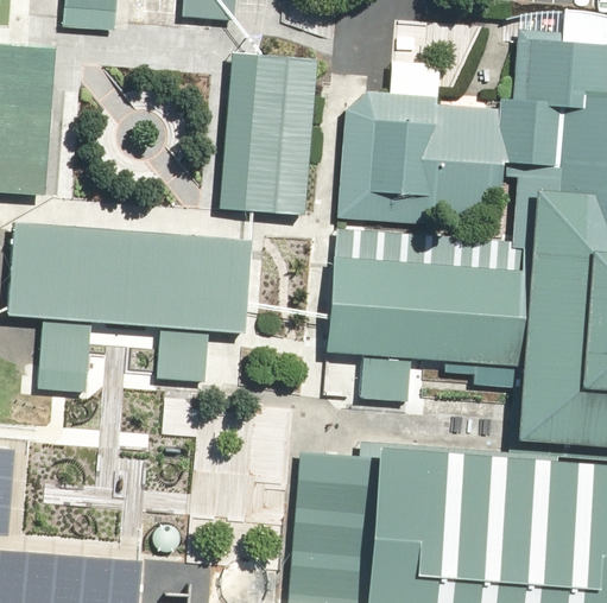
[(64,0),(63,26),(117,29),(118,0),(183,0),(183,17),(234,20),(235,0),(64,0)]
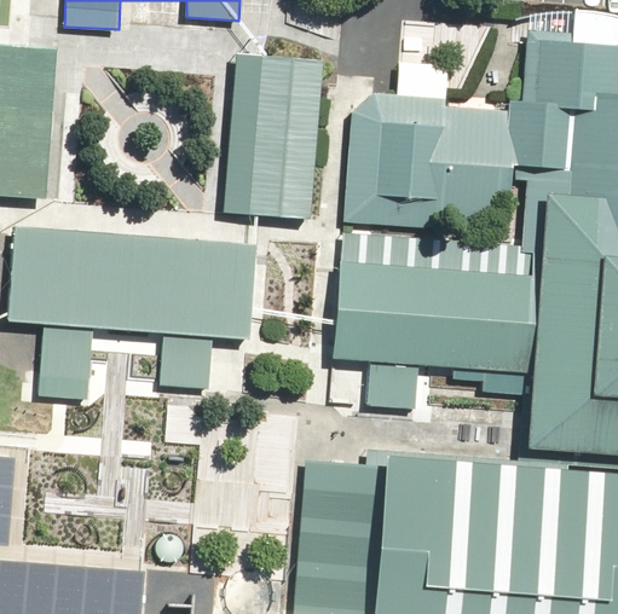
[(532,366),(527,451),(617,456),(617,16),(600,12),(575,10),(572,33),(526,30),(525,45),(523,102),(507,100),(507,109),(446,108),(446,97),(448,67),(399,64),(398,94),(375,93),(350,115),(341,231),(521,241),(521,252),(342,239),(333,355),(367,358),(364,404),(413,407),(415,360),(532,366)]
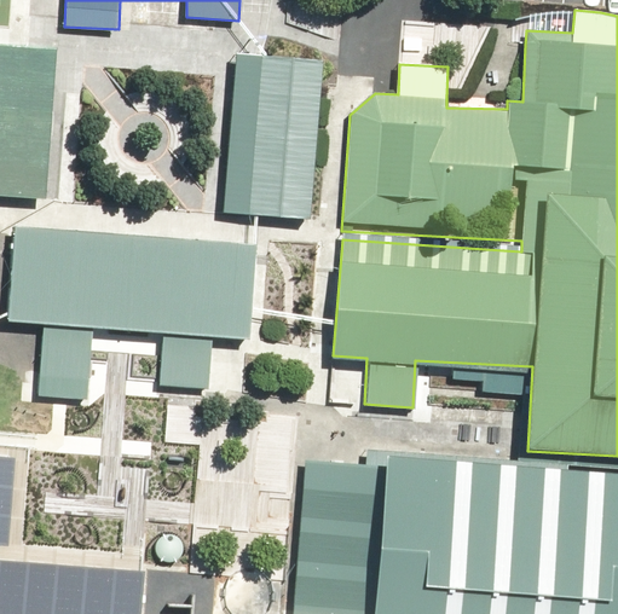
[(63,44),(0,40),(0,192),(55,196),(63,44)]
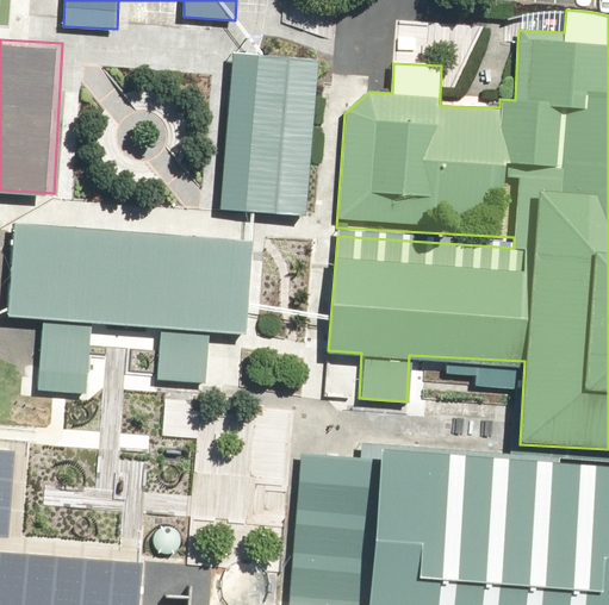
[(311,64),(238,60),(230,220),(302,224),(311,64)]
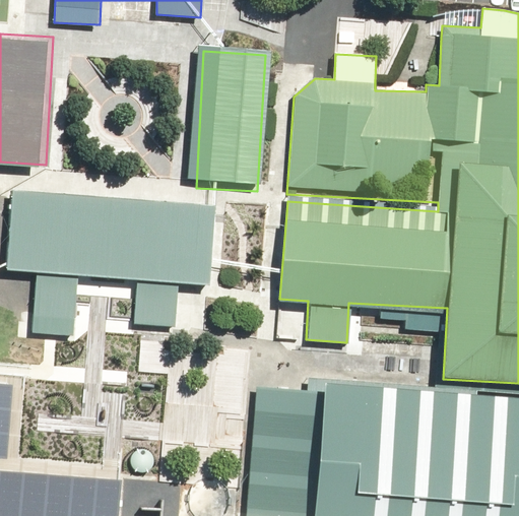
[(213,205),(12,190),(6,269),(37,272),(31,330),(74,333),(78,275),(138,279),(134,322),(177,325),(180,282),(207,284),(213,205)]
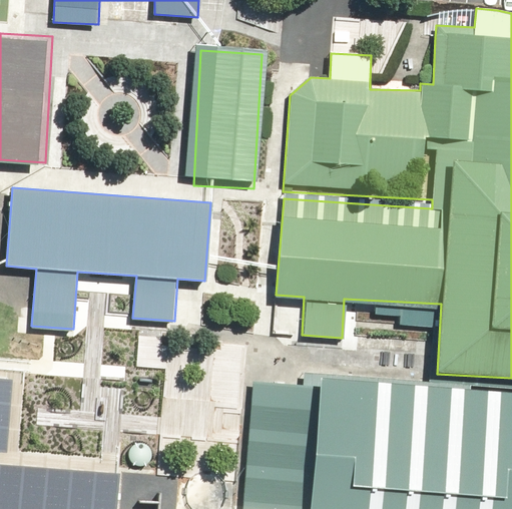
[(511,390),(304,375),(303,387),(256,384),(245,508),(511,508),(511,390)]
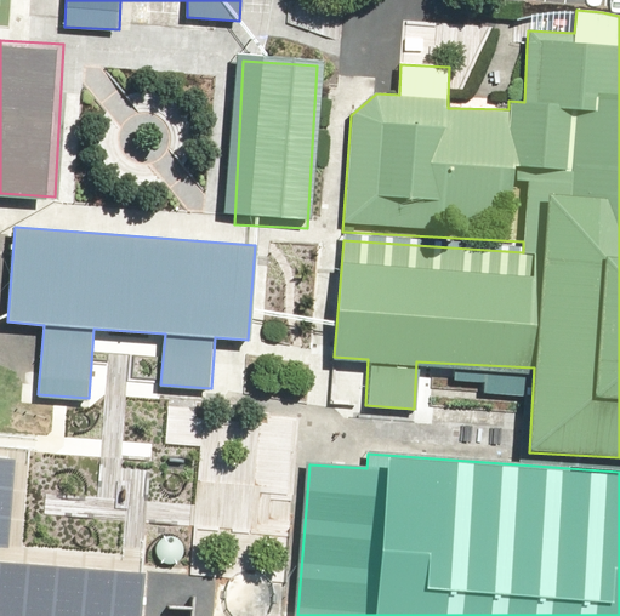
[(0,460),(0,545),(9,546),(15,461),(0,460)]
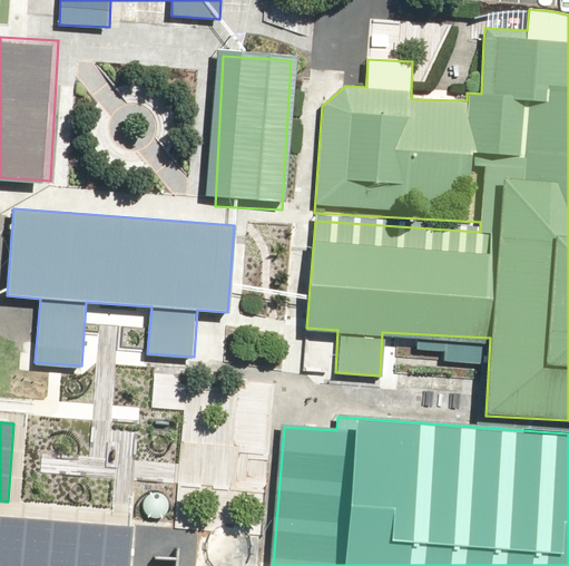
[(126,565),(130,527),(0,515),(0,565),(126,565)]
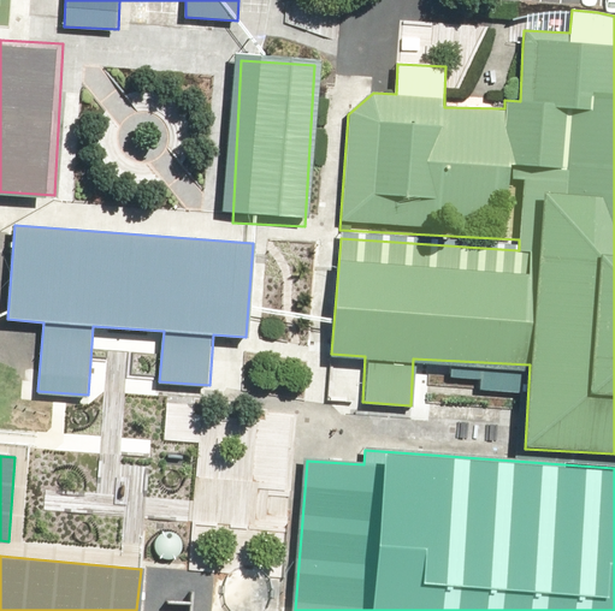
All buildings are outlined.
